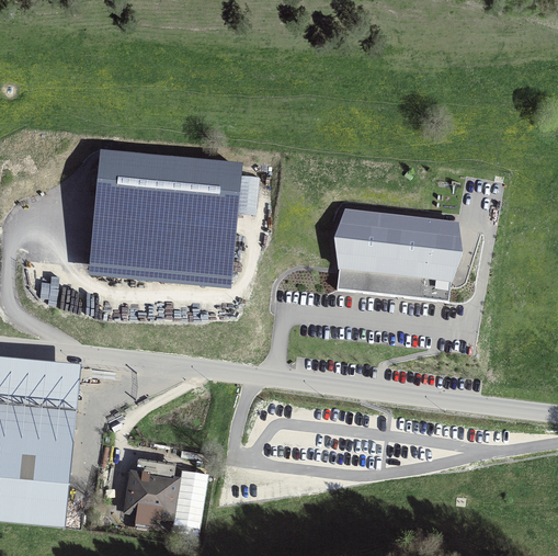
[(95,202),(88,283),(282,299),(292,158),(99,143),(95,202)]
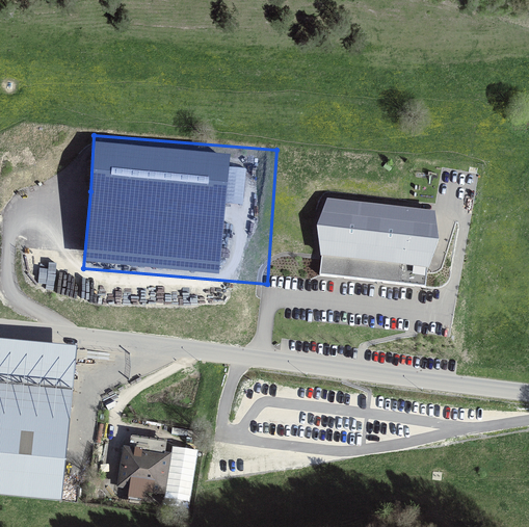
[(316,224),(319,249),(317,270),(422,283),(425,261),(434,236),(430,209),(325,198),(316,224)]
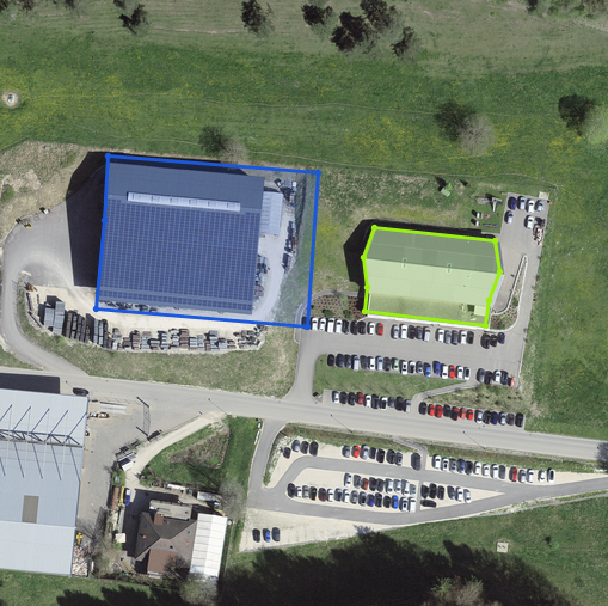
[(1,390),(0,402),(0,564),(80,575),(100,401),(1,390)]
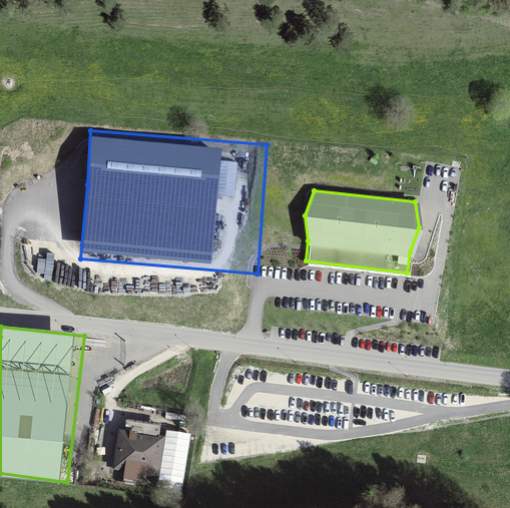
[(174,423),(187,424),(188,416),(175,414),(174,423)]
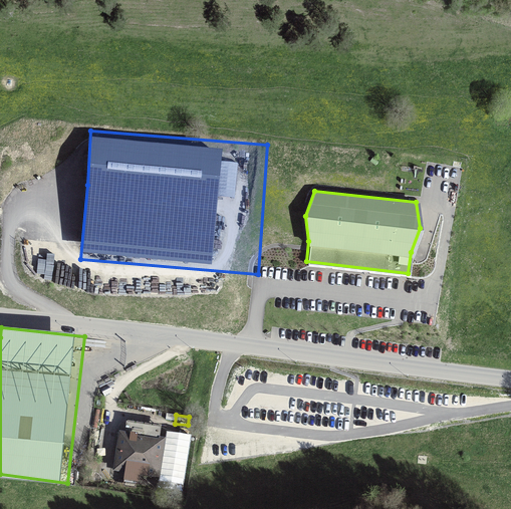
[(118,430),(112,464),(155,470),(160,436),(118,430)]
